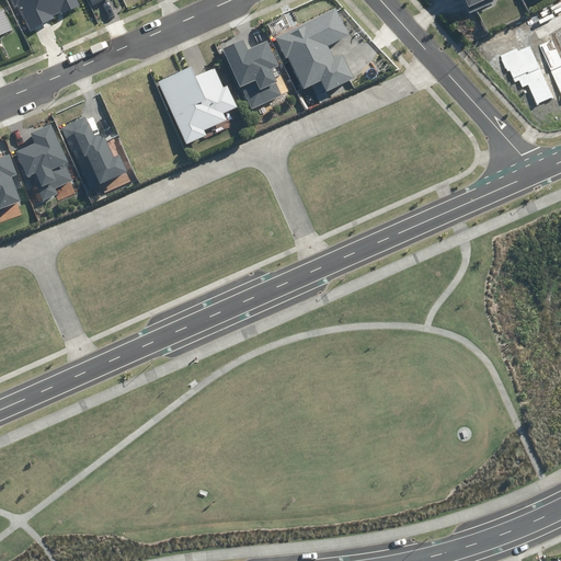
[(18,6),(30,30),(55,19),(53,15),(60,11),(61,14),(80,6),(77,0),(11,0),(14,7),(18,6)]
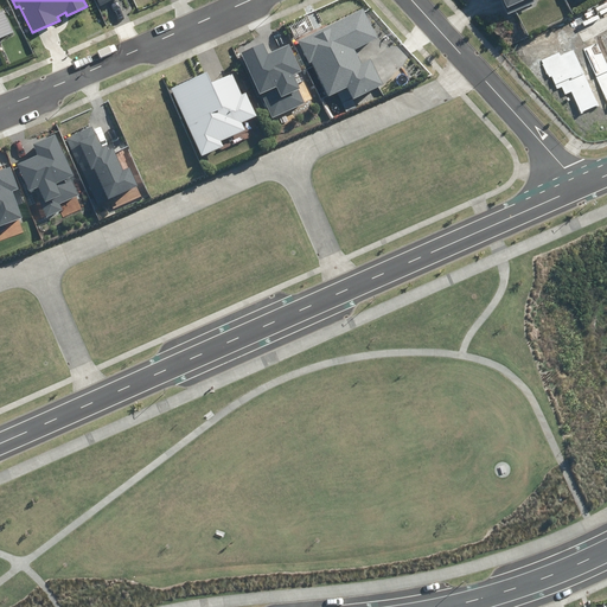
[(500,0),(508,14),(535,2),(534,0),(500,0)]
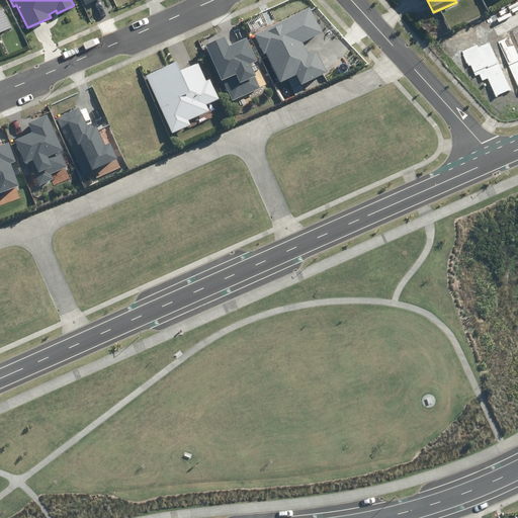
[(300,85),(327,72),(317,51),(310,54),(303,41),(322,31),(310,7),(255,34),(264,53),(266,53),(280,81),(295,74),(300,85)]
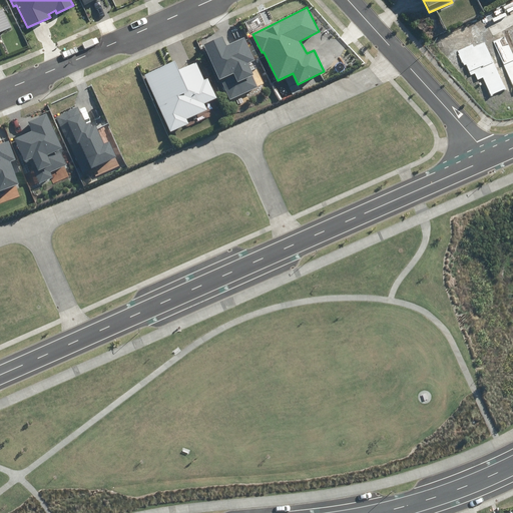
[(204,45),(229,99),(259,86),(248,64),(255,60),(244,37),(226,45),(222,36),(204,45)]
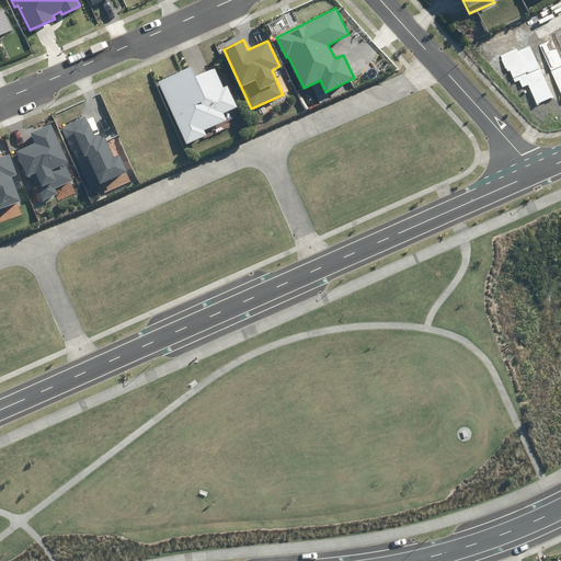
[(158,80),(186,144),(206,135),(204,130),(227,121),(224,113),(239,106),(229,86),(222,88),(214,68),(195,77),(191,66),(158,80)]
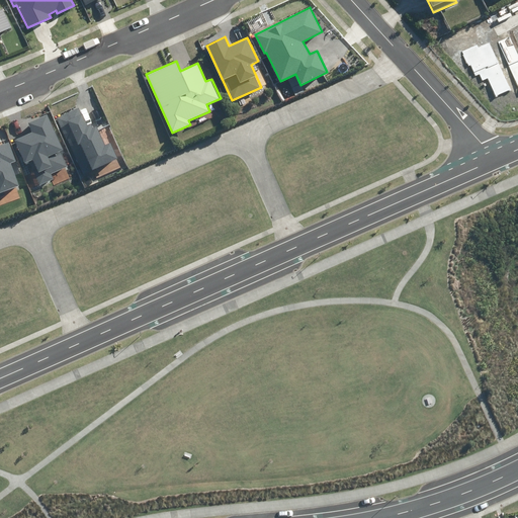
[(57,117),(82,174),(117,159),(110,144),(105,146),(97,125),(93,127),(91,123),(87,125),(79,108),(57,117)]
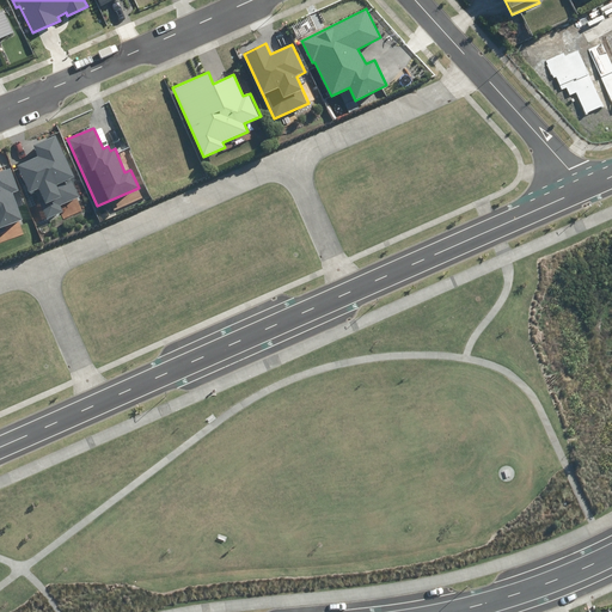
[(47,219),(62,212),(60,206),(80,197),(72,178),(74,177),(55,135),(32,145),(37,157),(17,165),(29,193),(35,190),(47,219)]
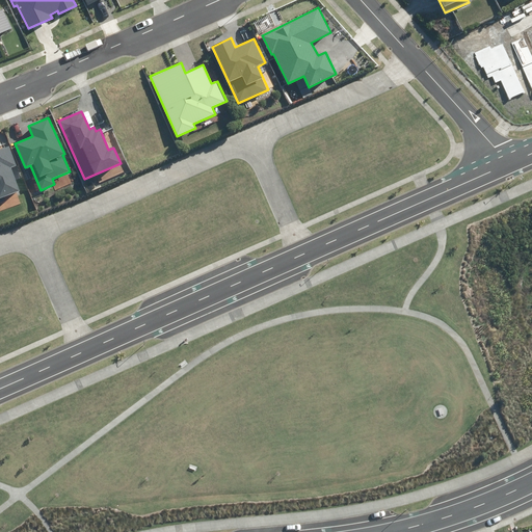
[(2,196),(20,190),(10,167),(17,165),(9,145),(0,149),(0,202),(4,201),(2,196)]
